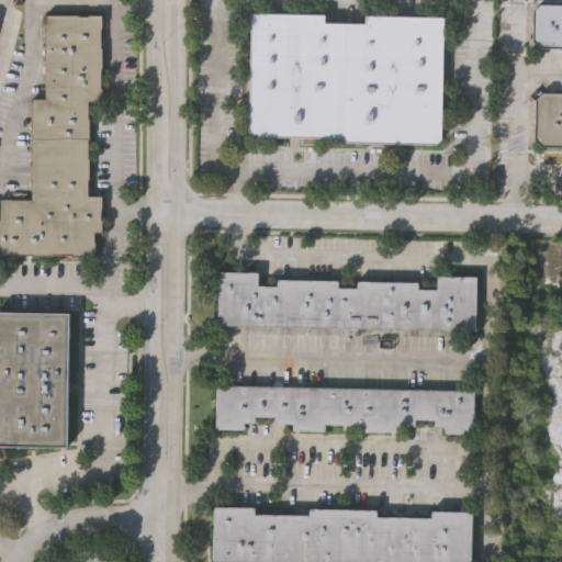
[(531,41),(531,10),(538,3),(561,3),(561,46),(538,46),(531,41)]
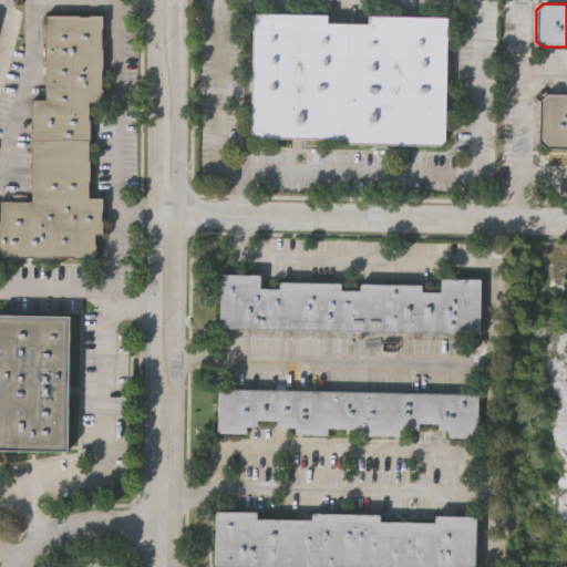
[(368,16),(447,17),(445,138),(440,145),(350,143),(344,138),(256,137),(250,132),(253,13),(328,14),(328,22),(368,23),(368,16)]
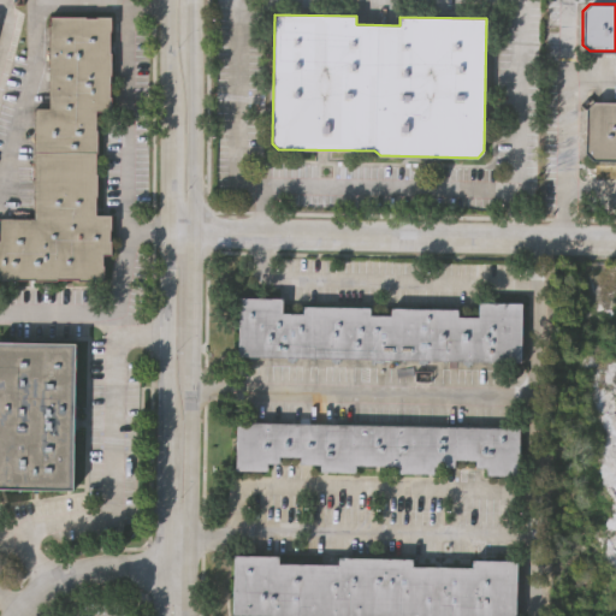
[(111,17),(111,31),(108,31),(108,53),(111,53),(111,76),(108,76),(108,98),(111,98),(111,112),(96,112),(95,130),(98,130),(95,175),(98,175),(98,196),(95,196),(95,215),(111,215),(111,255),(101,255),(101,266),(105,266),(105,280),(77,280),(77,279),(57,278),(57,280),(34,280),(34,278),(12,278),(12,280),(0,280),(0,219),(35,219),(35,110),(48,110),(48,17),(86,17),(86,18),(96,18),(96,17),(111,17)]
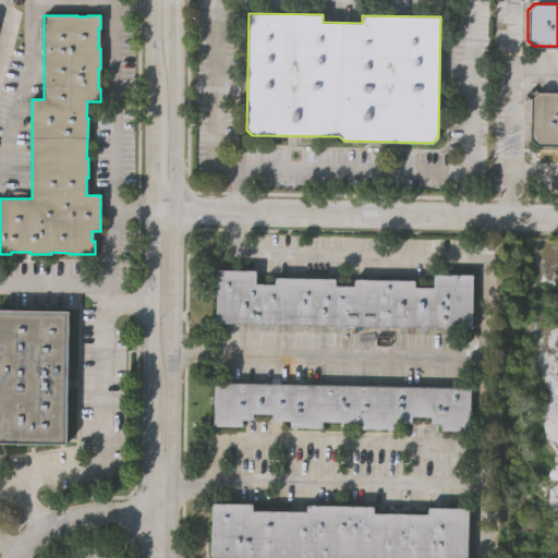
[(557,93),(557,145),(536,145),(529,138),(530,99),(537,93),(557,93)]
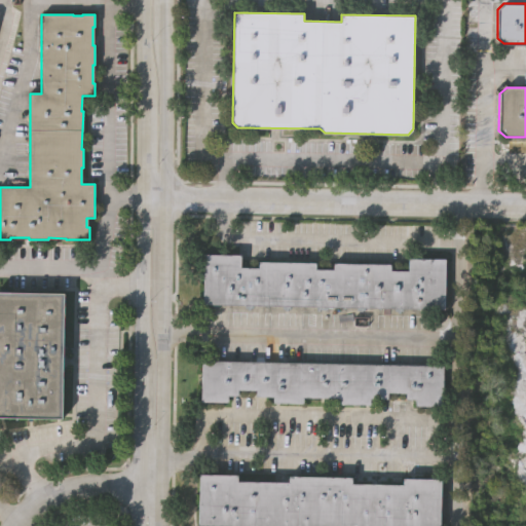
[(240,256),(240,268),(258,268),(258,262),(316,262),(316,271),(334,271),(334,264),(391,265),(390,270),(408,270),(408,261),(446,261),(445,307),(203,305),(204,256),(240,256)]
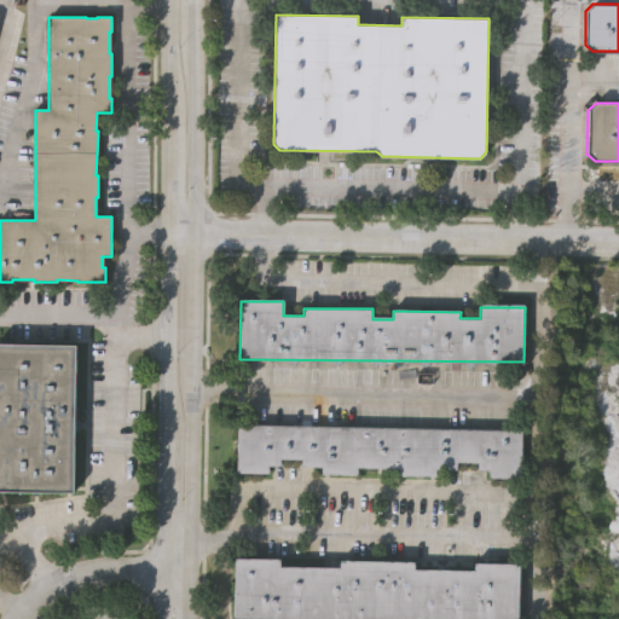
[(0,342),(77,345),(75,490),(0,489),(0,342)]
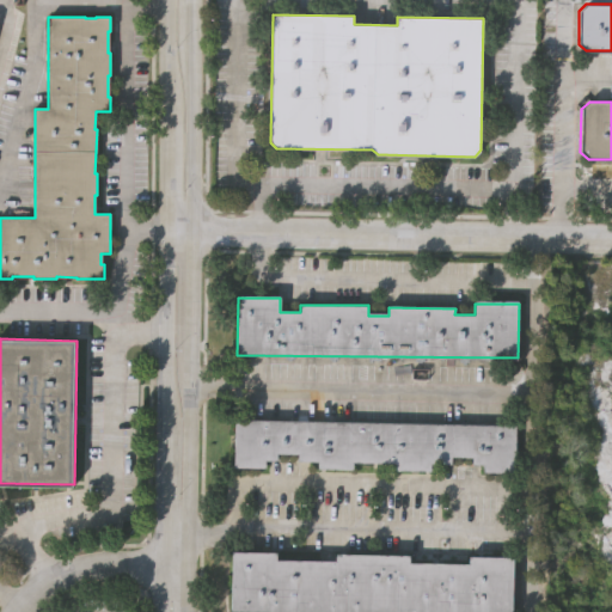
[(514,424),(513,472),(481,471),(481,464),(469,464),(470,457),(450,457),(450,464),(428,464),(428,471),(393,471),(395,461),(350,460),(350,469),(316,467),(316,459),(295,459),(295,452),(274,451),(274,460),(264,460),(264,464),(232,463),(233,418),(514,424)]
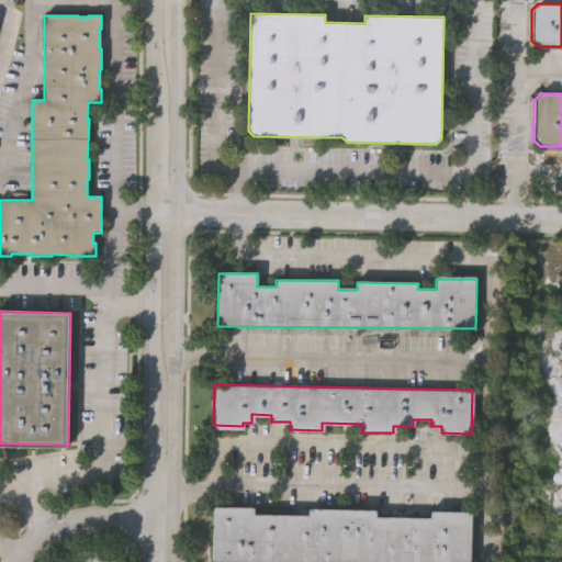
[(253,507),(253,514),(306,515),(306,509),(375,510),(375,516),(429,517),(429,512),(470,513),(469,561),(314,561),(212,560),(213,506),(253,507)]
